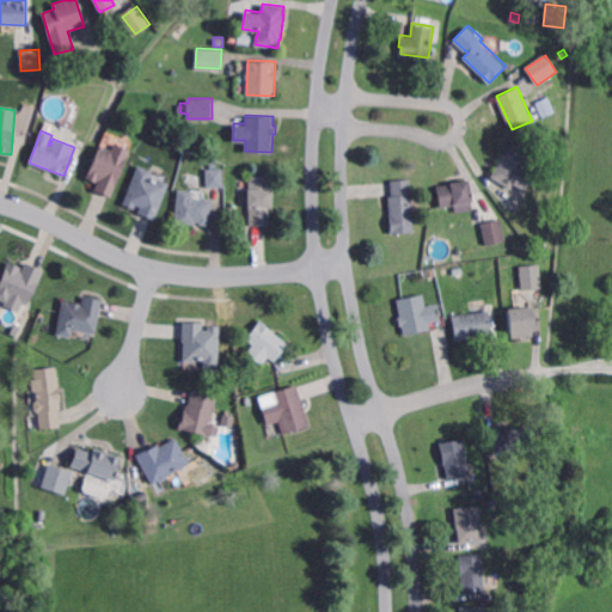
[(522,145),(525,140),(533,144),(530,148),(532,150),(531,153),(533,154),(528,161),(526,159),(522,166),(536,173),(527,190),(514,182),(510,187),(491,176),(500,161),(499,160),(502,153),(505,153),(513,139),(522,145)]
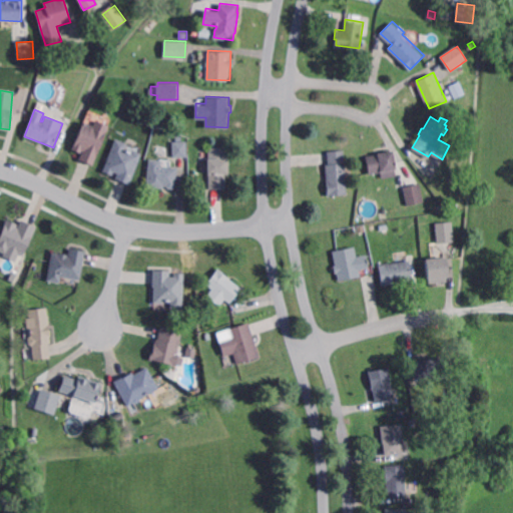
[(107,124),(91,162),(79,157),(83,148),(81,148),(80,150),(72,147),(84,120),(93,124),(95,118),(107,124)]
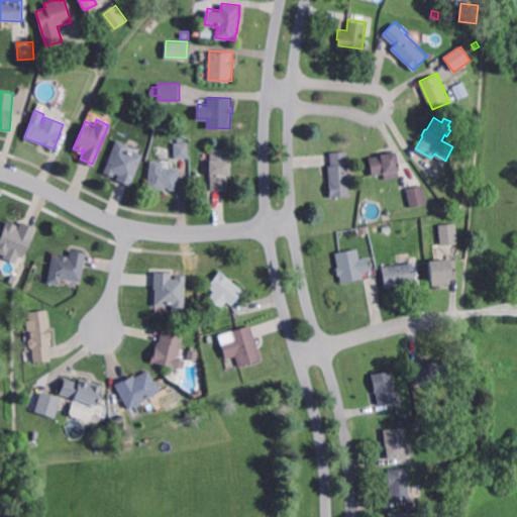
[(132,153),(133,150),(143,154),(132,185),(117,180),(119,175),(114,173),(113,176),(105,173),(117,139),(129,143),(127,151),(132,153)]
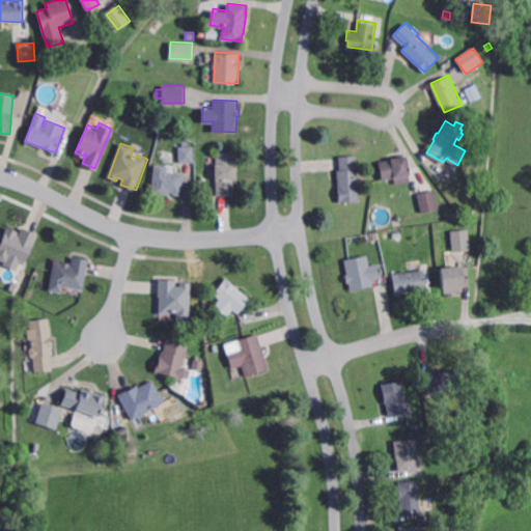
[(180,163),(179,146),(194,145),(195,161),(180,163)]
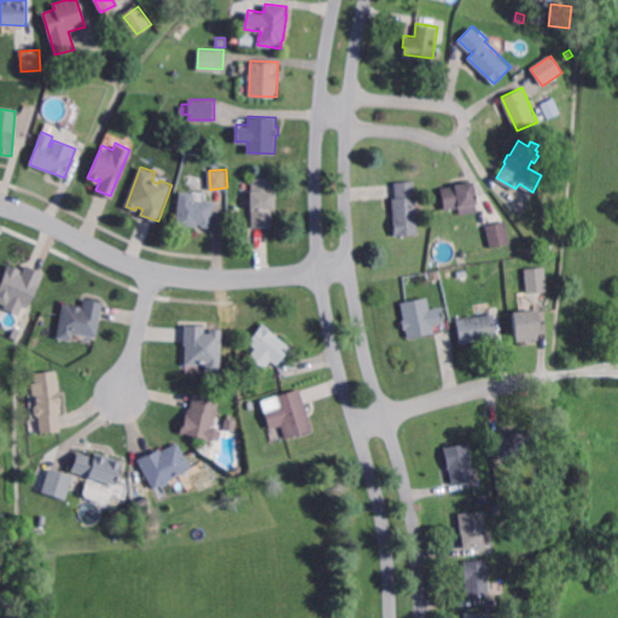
[(273,226),(254,226),(254,209),(251,209),(251,190),(252,190),(252,176),(273,176),(273,226)]
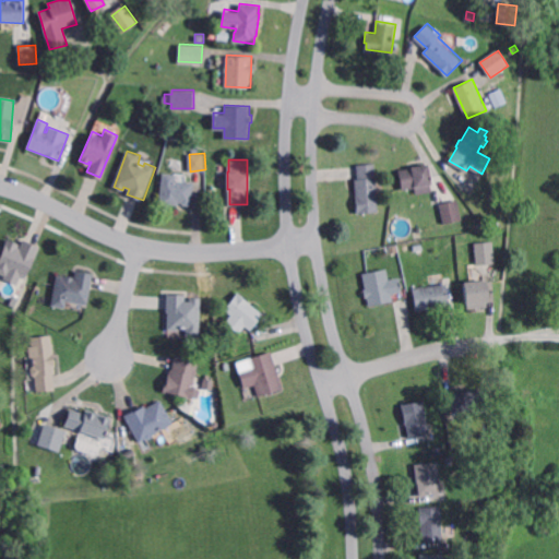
[(358,212),(356,178),(359,178),(358,164),(376,162),(379,211),(358,212)]
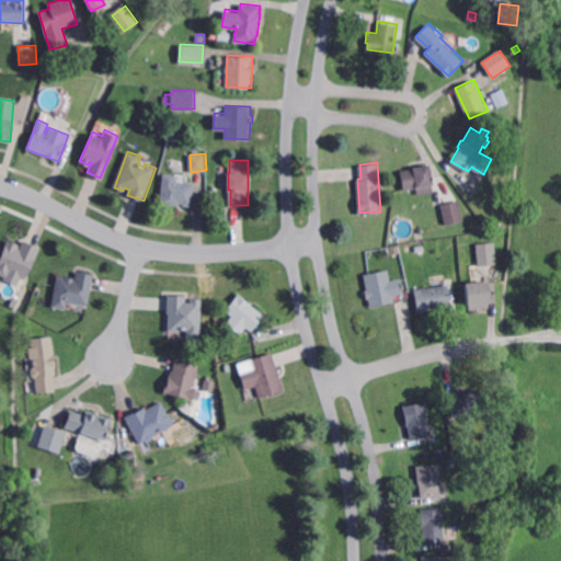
[(434,193),(419,196),(418,189),(405,191),(401,172),(428,167),(434,193)]
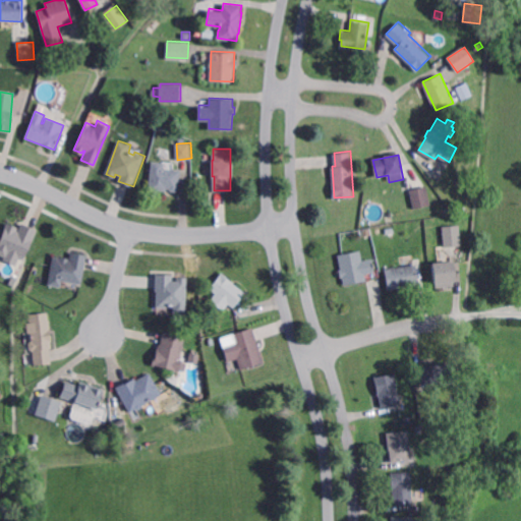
[(177,191),(166,189),(165,191),(158,190),(158,191),(147,190),(151,161),(163,162),(163,168),(180,170),(177,191)]
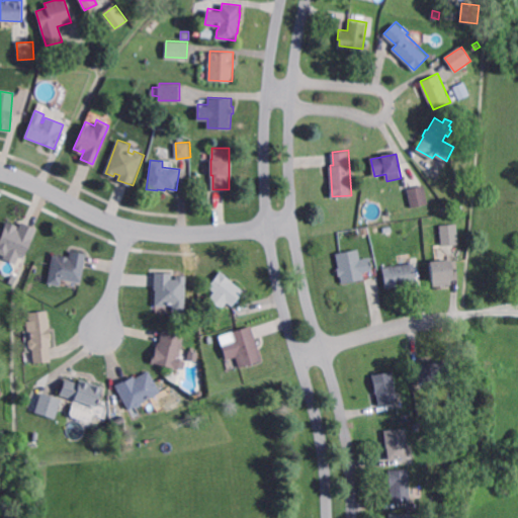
[(414,207),(409,189),(426,185),(430,203),(414,207)]
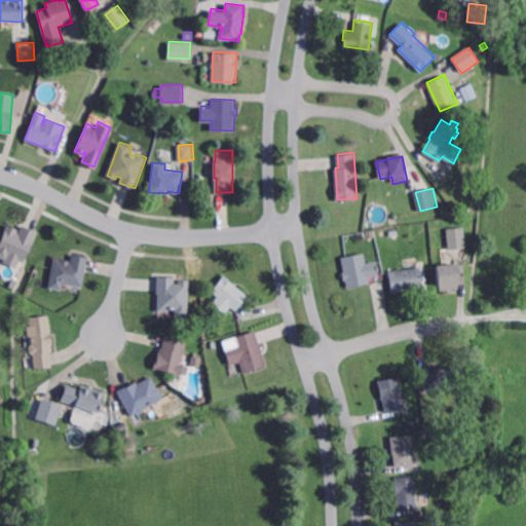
[(391,225),(390,218),(397,217),(399,224),(391,225)]
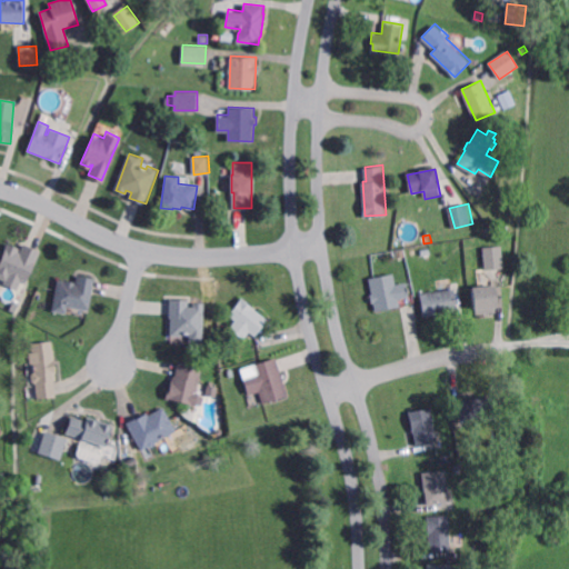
[(20,253),(23,245),(41,253),(28,282),(23,285),(19,282),(19,281),(9,277),(7,282),(0,279),(0,260),(8,243),(20,249),(18,252),(20,253)]
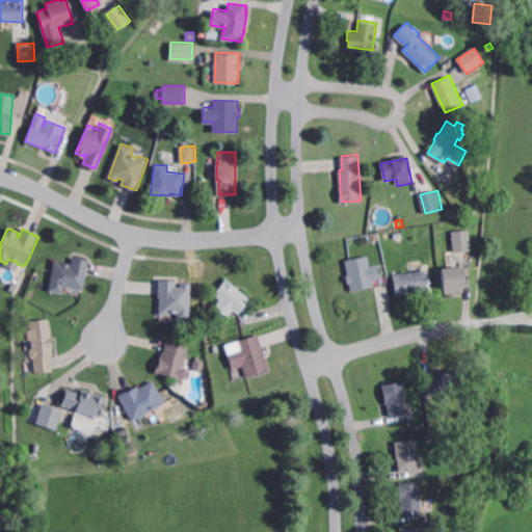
[(454,249),(452,230),(469,228),(471,247),(454,249)]
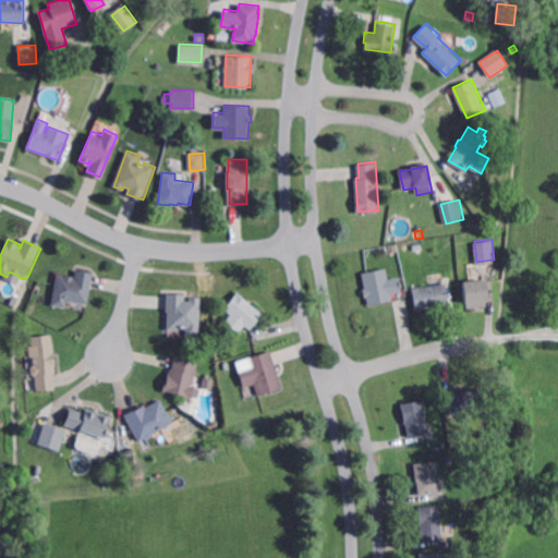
[(389,278),(399,276),(402,290),(391,292),(393,300),(370,304),(367,295),(365,295),(363,288),(366,288),(363,271),(387,267),(389,278)]
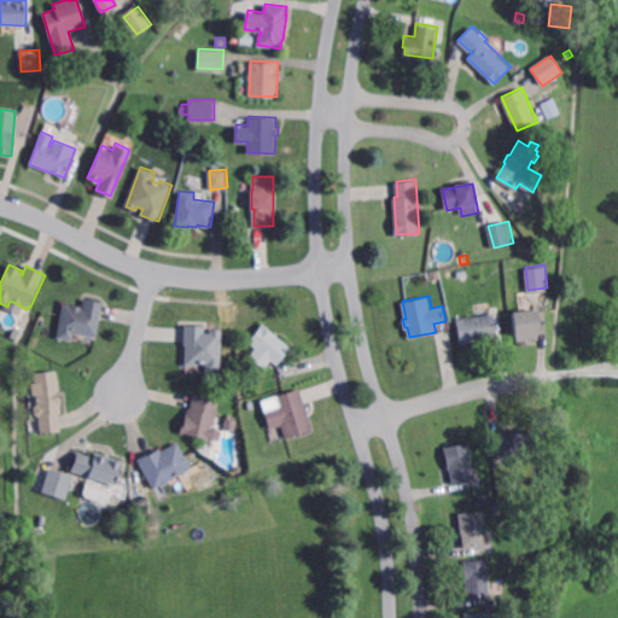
[(97,337),(74,332),(73,340),(57,338),(64,303),(83,307),(85,298),(104,302),(97,337)]
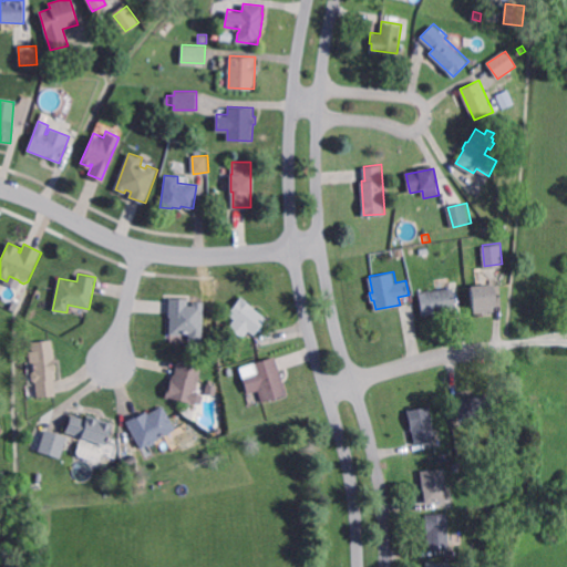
[(423,312),(420,290),(452,286),(455,307),(423,312)]
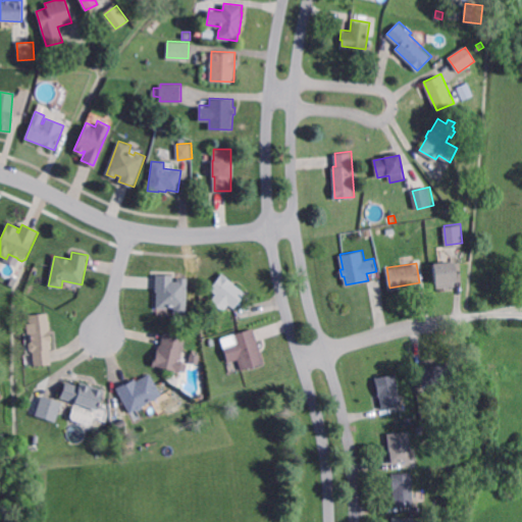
[(455,288),(437,289),(436,284),(435,284),(433,264),(455,263),(456,281),(455,282),(455,288)]
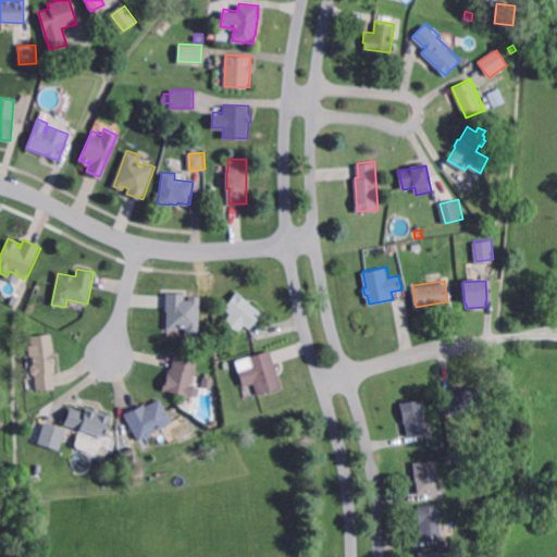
[(249,326),(244,322),(237,331),(236,329),(231,335),(220,327),(225,320),(224,319),(230,311),(223,306),(236,289),(262,310),(249,326)]
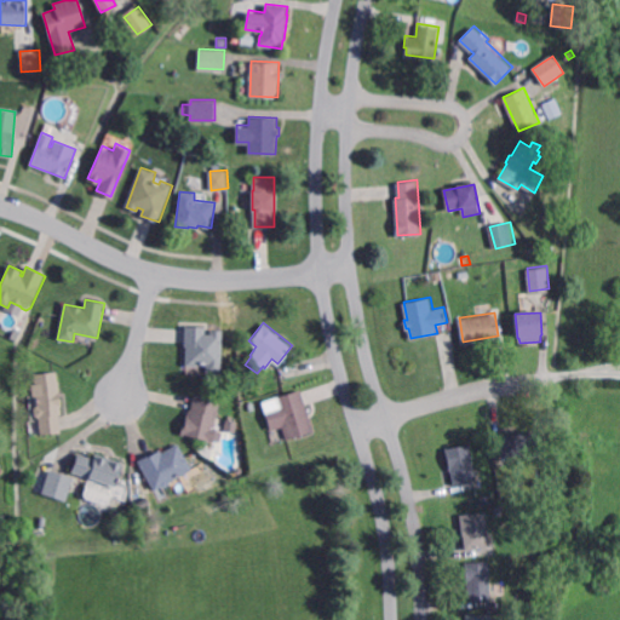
[(207,333),(212,333),(212,329),(224,329),(222,372),(207,372),(207,366),(187,365),(188,346),(187,346),(187,326),(207,326),(207,333)]
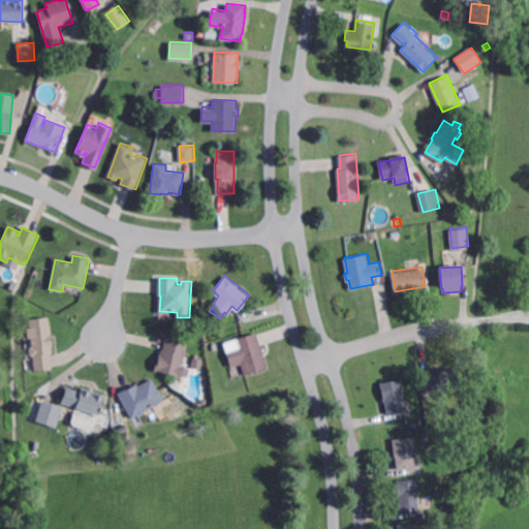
[(51,335),(51,334),(53,346),(52,346),(53,354),(50,354),(52,370),(34,372),(33,358),(29,355),(29,349),(31,346),(31,345),(29,345),(28,340),(27,340),(26,328),(29,328),(29,319),(49,317),(51,335)]
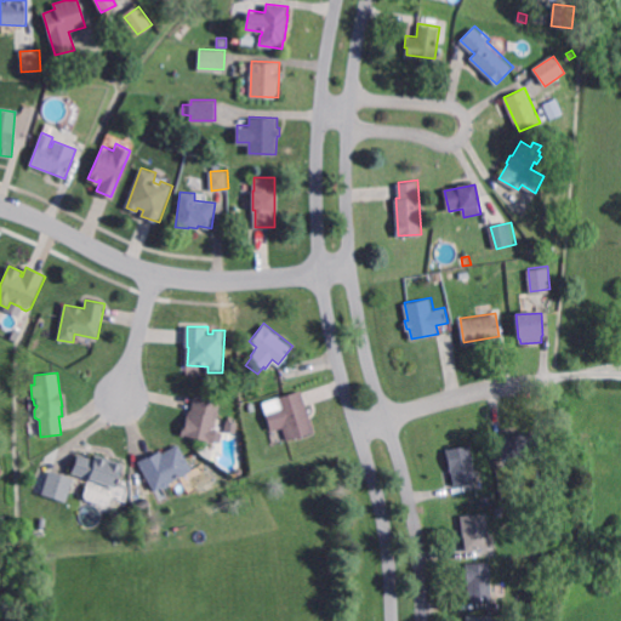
[(288,394),(302,389),(315,431),(289,439),(288,434),(275,438),(266,408),(278,404),(274,393),(286,389),(288,394)]
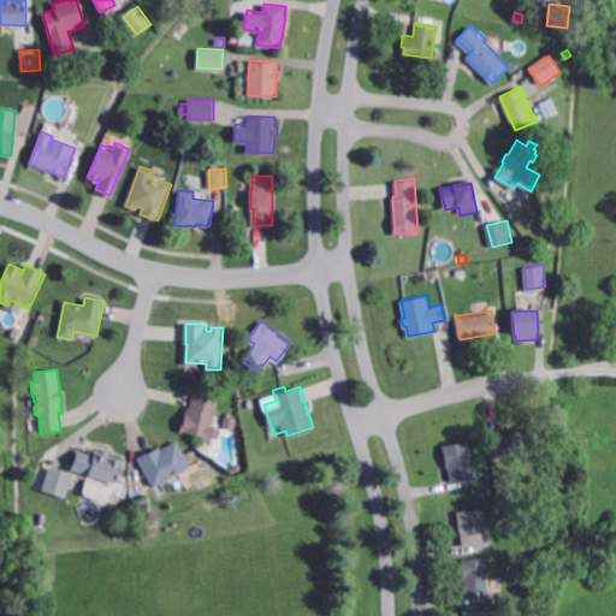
[(213,422),(215,424),(212,437),(181,430),(187,403),(190,404),(194,390),(219,396),(213,422)]
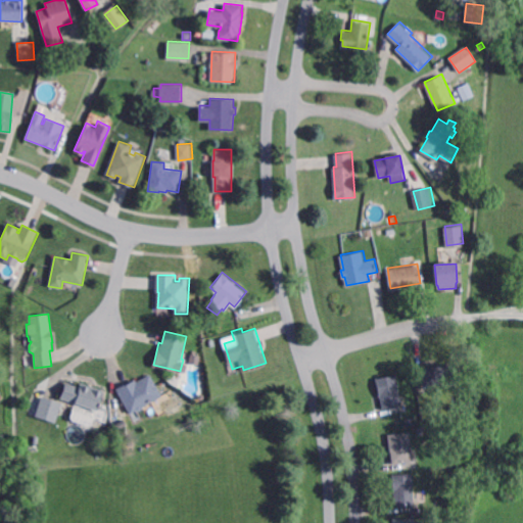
[(457,384),(446,385),(446,384),(425,385),(424,367),(437,366),(437,364),(456,363),(457,384)]
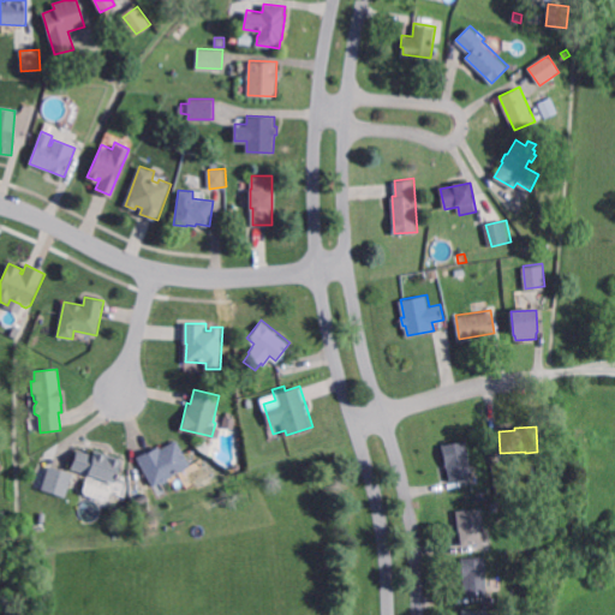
[(190,463),(168,475),(168,478),(162,481),(160,481),(153,484),(137,455),(159,443),(160,446),(177,437),(190,463)]
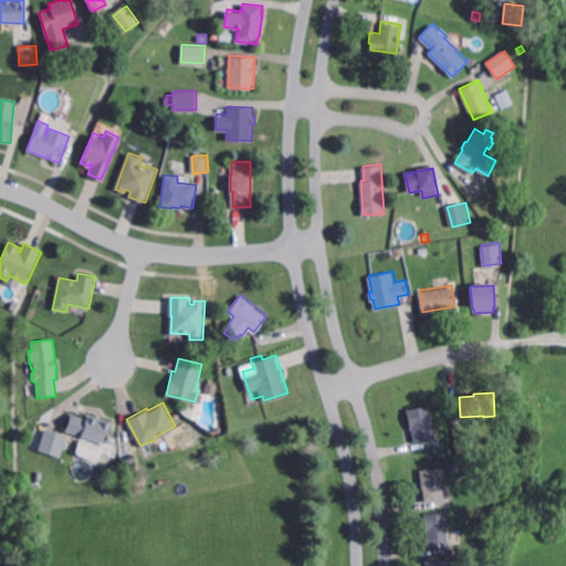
[(436,438),(415,442),(412,428),(411,428),(407,409),(430,405),(436,438)]
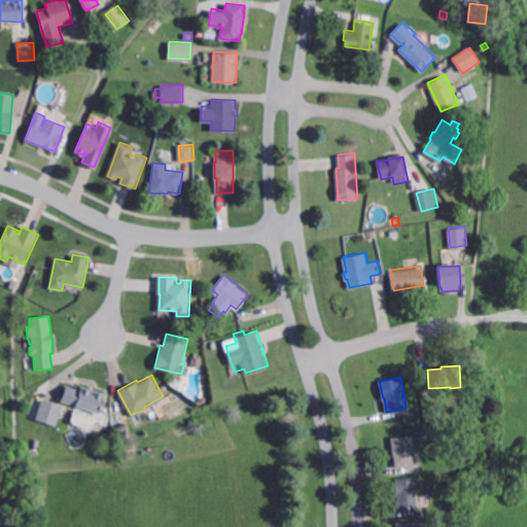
[(81,389),(82,385),(104,392),(97,413),(62,400),(67,384),(81,389)]
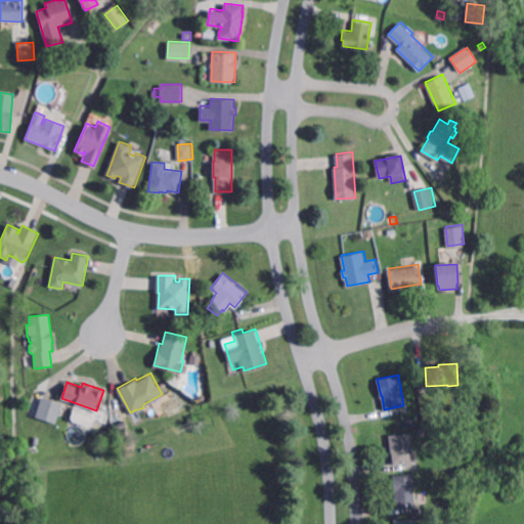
[(34,416),(54,423),(61,402),(41,396),(34,416)]
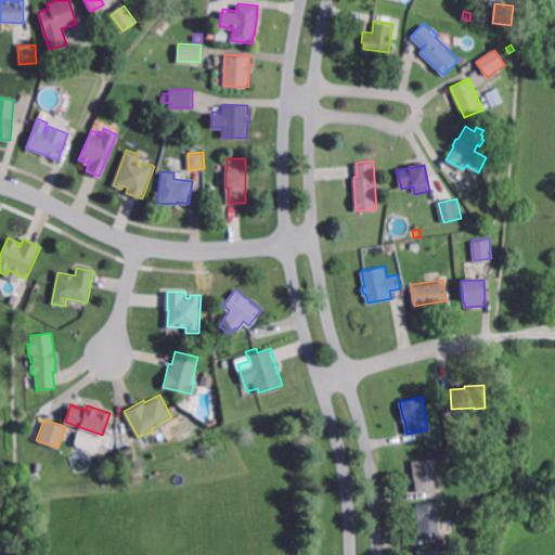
[(101,444),(112,448),(117,428),(104,425),(101,435),(78,428),(73,446),(99,452),(101,444)]
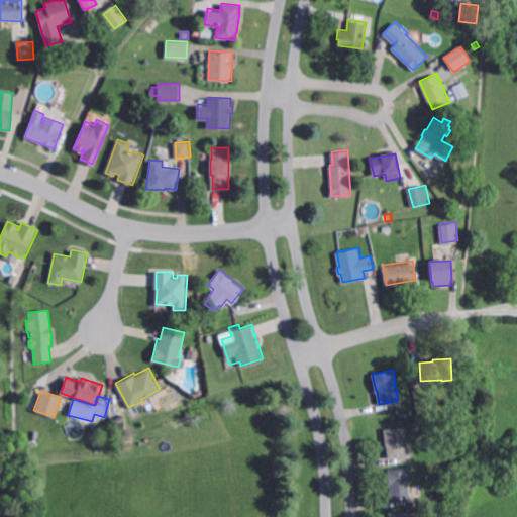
[(115,425),(111,418),(122,413),(125,420),(115,425)]
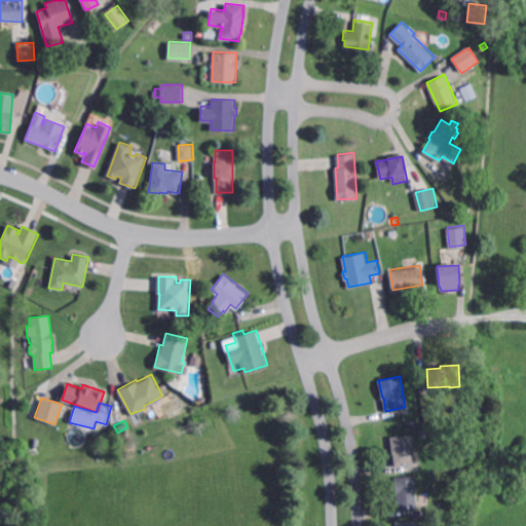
[(421,438),(419,428),(426,427),(427,437),(421,438)]
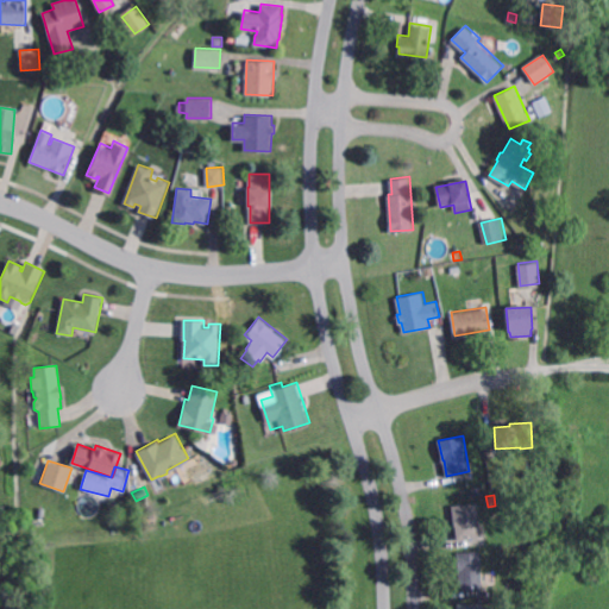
[(482,535),(458,539),(456,525),(454,525),(452,506),(478,502),(482,535)]
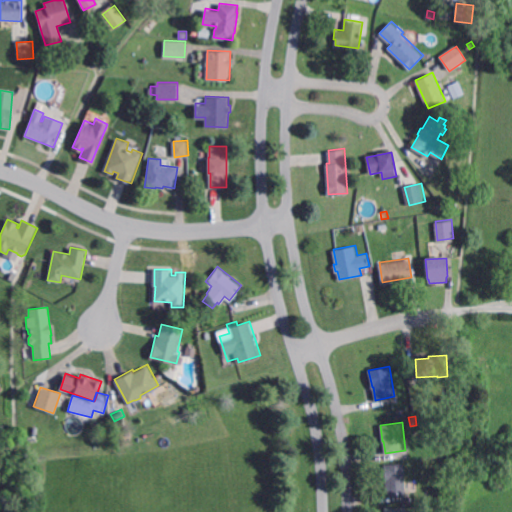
[(38,437),(31,435),(33,426),(40,427),(38,437)]
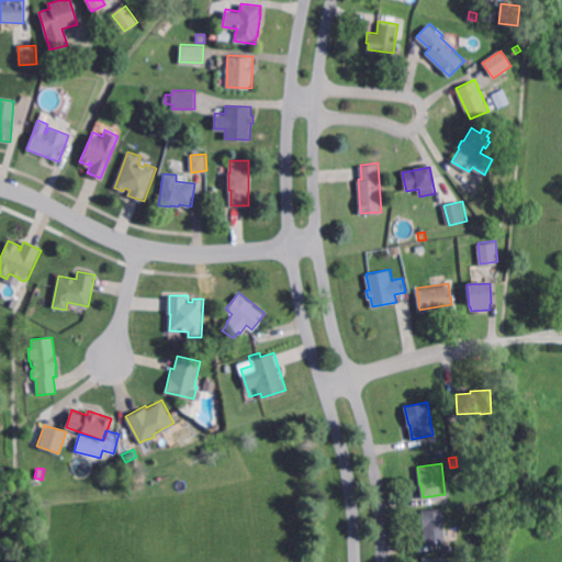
[(445,541),(425,542),(425,528),(423,528),(422,509),(445,508),(445,541)]
